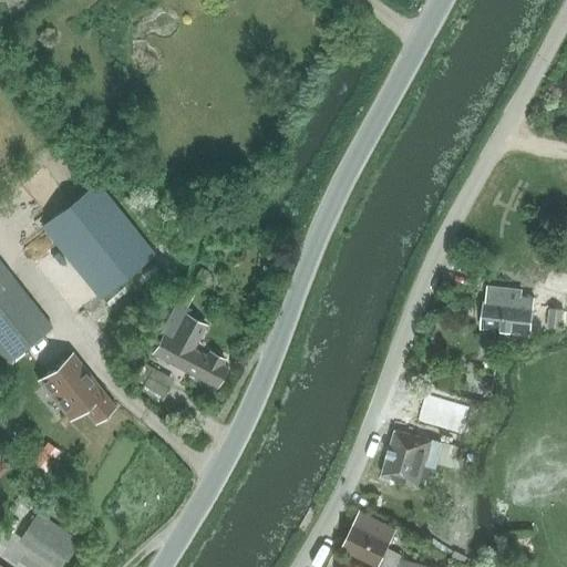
[(96,179),(41,224),(100,297),(155,253),(96,179)]
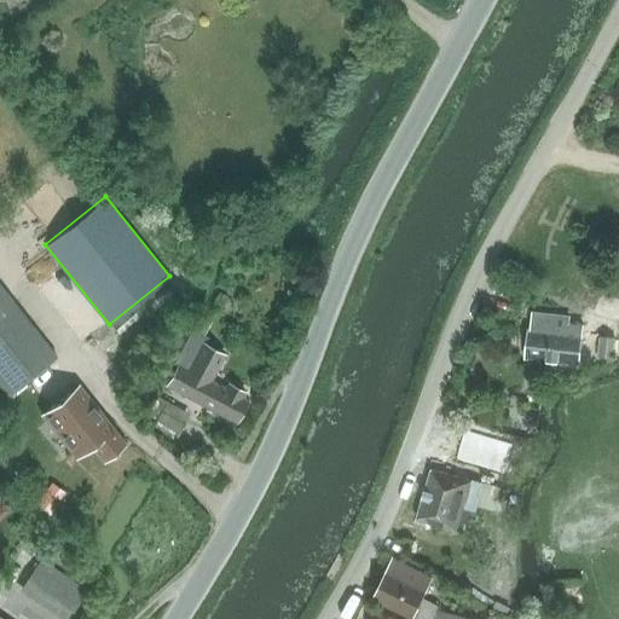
[(0,386),(9,398),(58,357),(0,282),(0,386)]
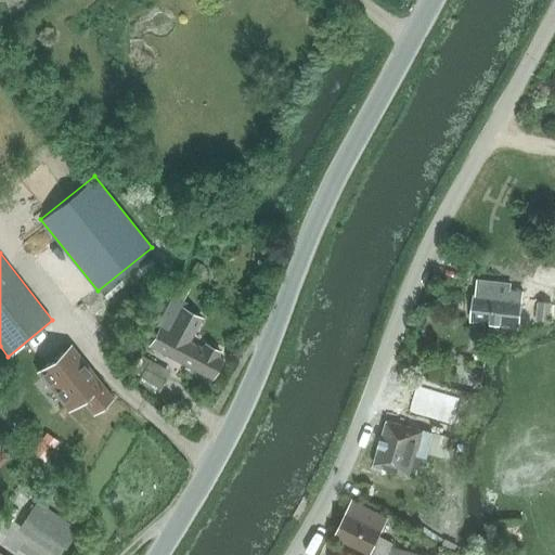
[(197,262),(192,272),(199,276),(205,267),(197,262)]
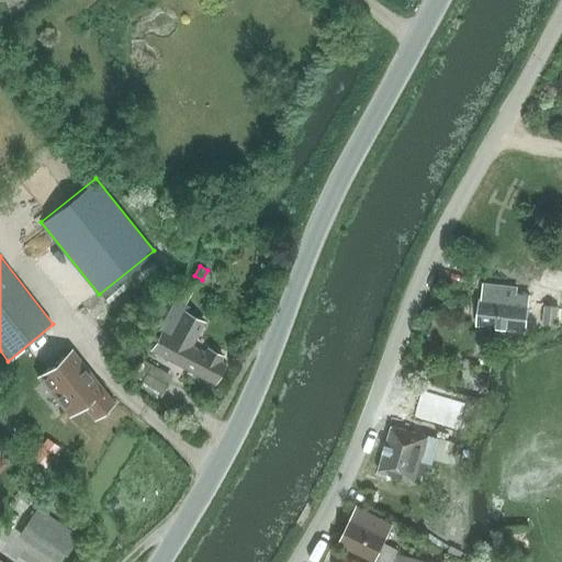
[(527,332),(531,295),(518,294),(518,288),(483,283),(481,299),(480,299),(476,326),(495,328),(495,335),(520,338),(521,330),(527,332)]
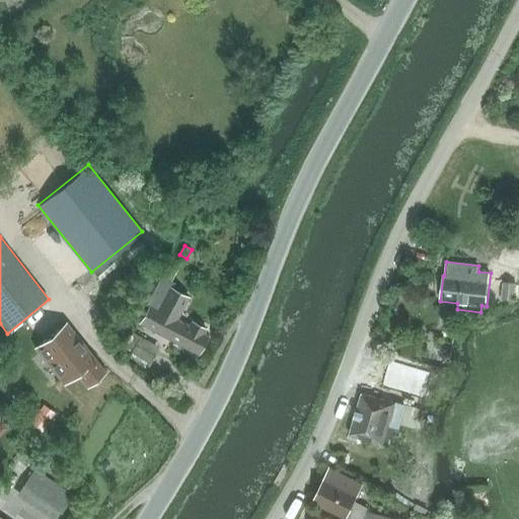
[(201,355),(210,337),(200,331),(201,328),(192,324),(191,327),(177,320),(190,297),(170,288),(173,283),(160,276),(145,304),(148,305),(139,322),(201,355)]
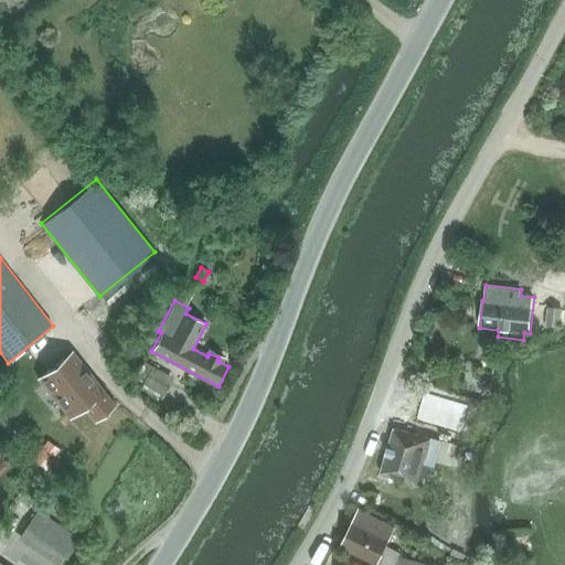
[(546,326),(560,328),(562,310),(548,308),(546,326)]
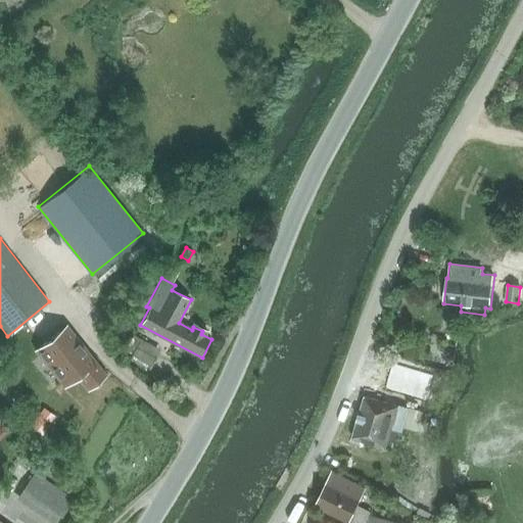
[(65,325),(35,350),(63,386),(77,376),(88,389),(106,375),(65,325)]
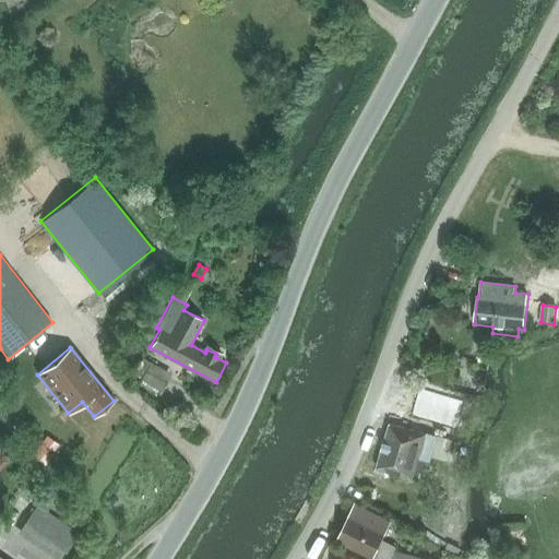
[(159,393),(169,373),(150,364),(140,383),(159,393)]
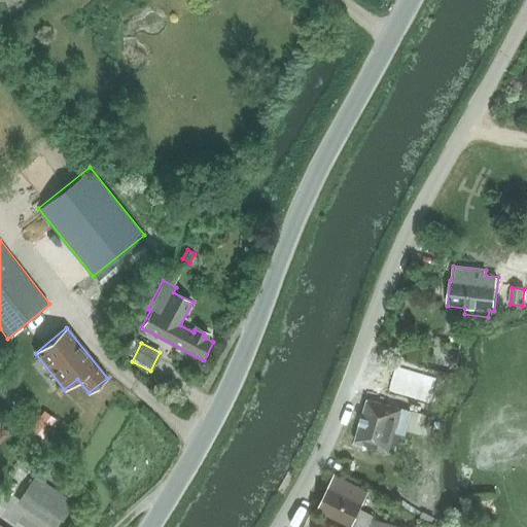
[(402,409),(367,399),(354,442),(390,452),(395,433),(406,436),(413,415),(433,421),(438,407),(407,396),(402,409)]
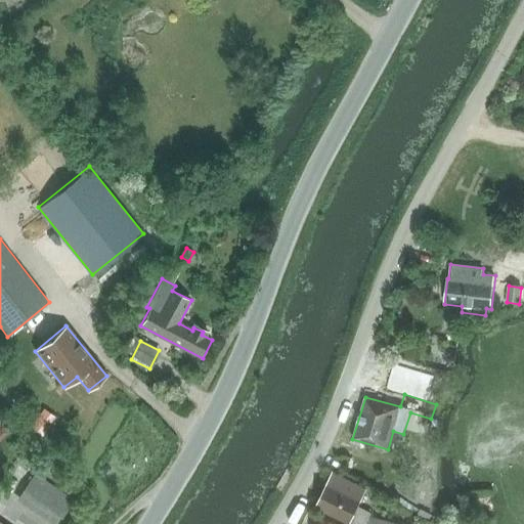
[(32,423),(30,426),(42,435),(42,434),(48,425),(37,417),(32,423)]
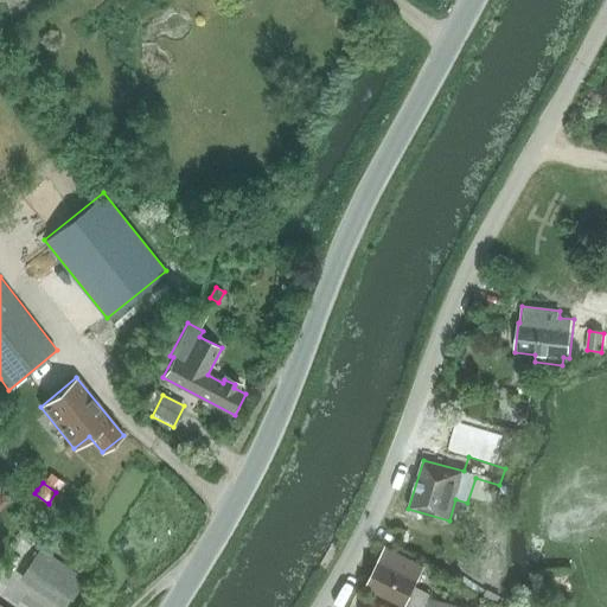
[(381,560),(368,588),(406,606),(423,606),(428,598),(430,594),(415,586),(425,567),(388,549),(383,561),(381,560)]
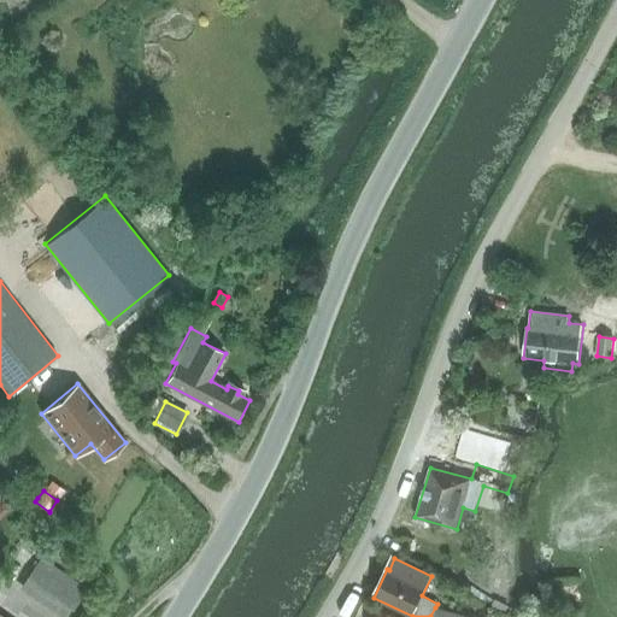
[(63,573),(41,604),(60,616),(65,616),(84,588),(63,573)]
